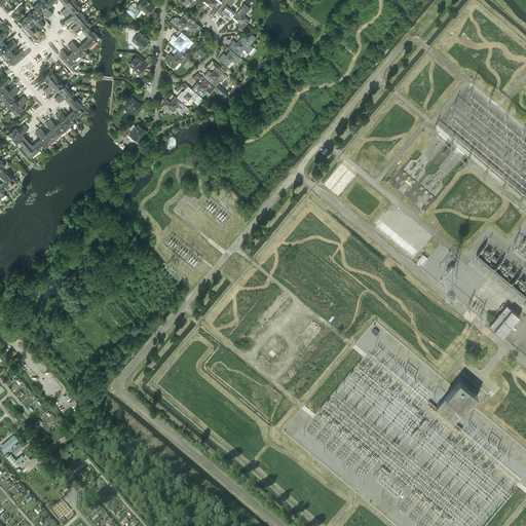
[(45,0),(46,0),(45,0),(39,0),(38,1),(50,15),(53,13),(48,7),(50,5),(45,0)]
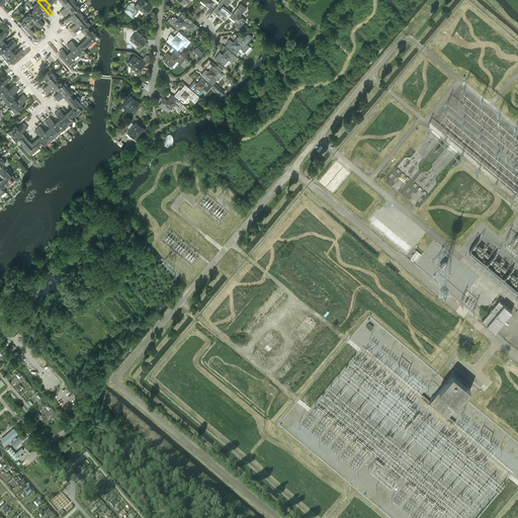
[(62,14),(76,2),(74,0),(67,0),(63,4),(66,6),(60,11),(62,14)]
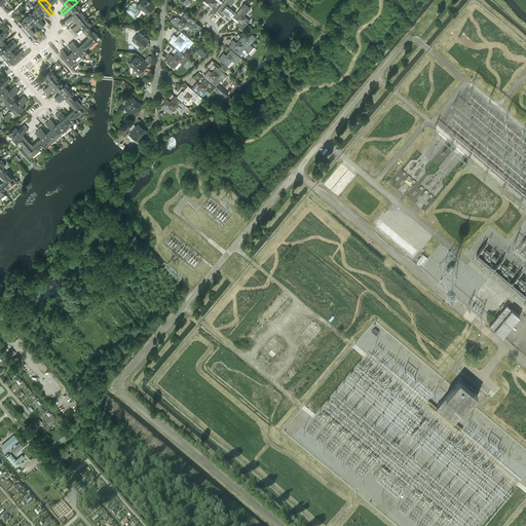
[(141,0),(138,4),(135,2),(135,3),(133,2),(132,4),(130,3),(125,10),(135,17),(141,11),(140,10),(141,9),(142,8),(148,13),(149,13),(150,13),(151,13),(151,12),(151,11),(151,10),(150,10),(156,4),(150,0),(141,0)]
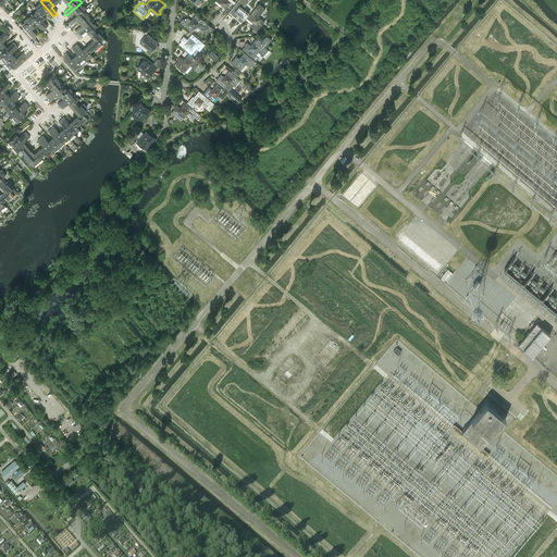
[(229,0),(215,0),(222,5),(220,9),(226,14),(234,4),(229,0)]
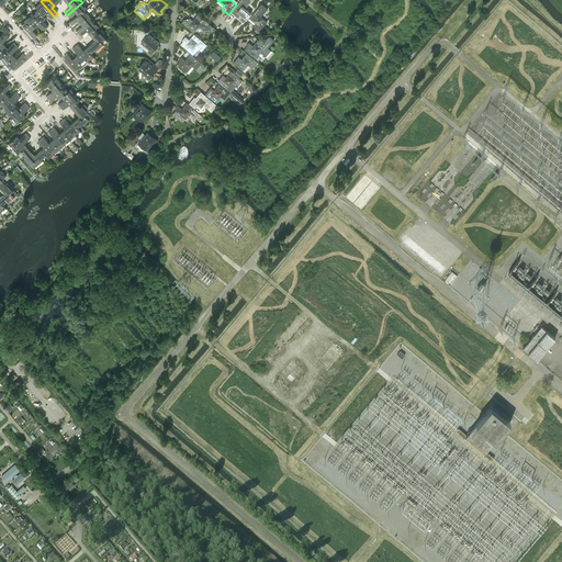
[(245,8),(249,3),(245,0),(240,0),(234,9),(239,14),(237,18),(244,23),(251,13),(245,8)]
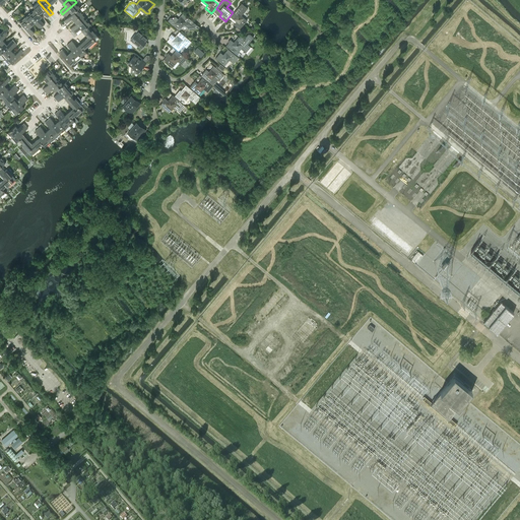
[(48,17),(50,15),(38,1),(33,6),(35,8),(40,14),(43,12),(48,17)]
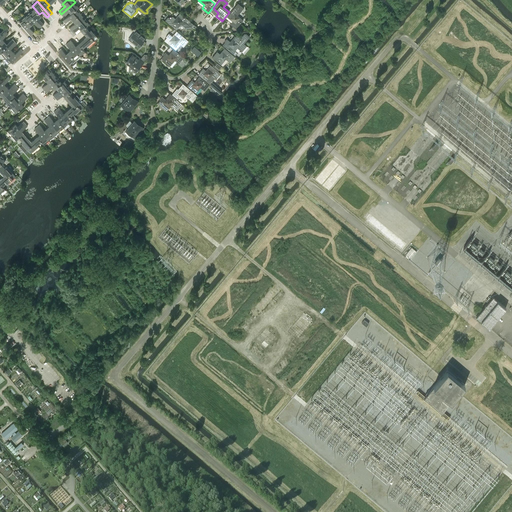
[(77,8),(79,6),(75,2),(61,14),(63,16),(69,11),(71,13),(77,8)]
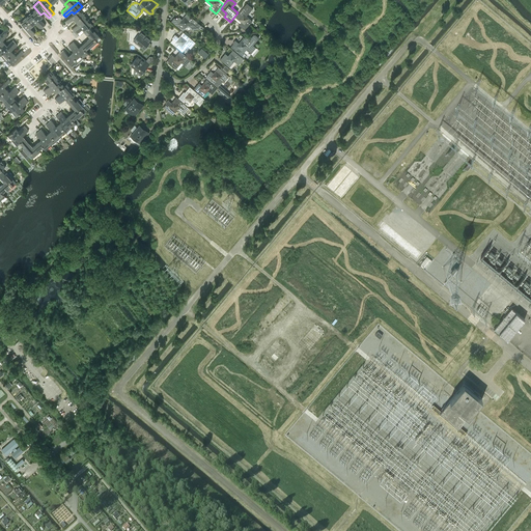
[(247,16),(253,8),(247,3),(235,17),(242,22),(239,25),(245,30),(252,21),(247,16)]
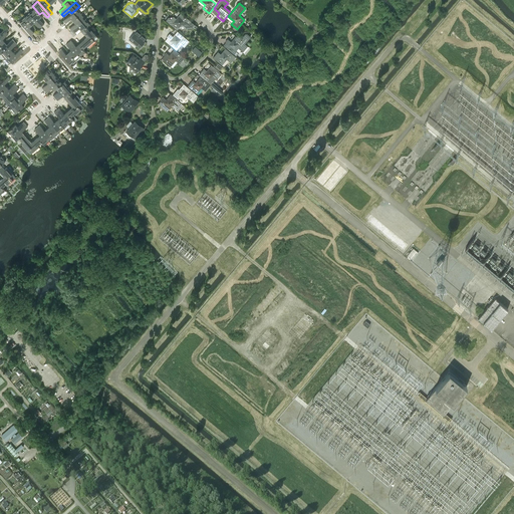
[(39,14),(34,8),(29,12),(41,26),(44,24),(39,18),(41,16),(39,14)]
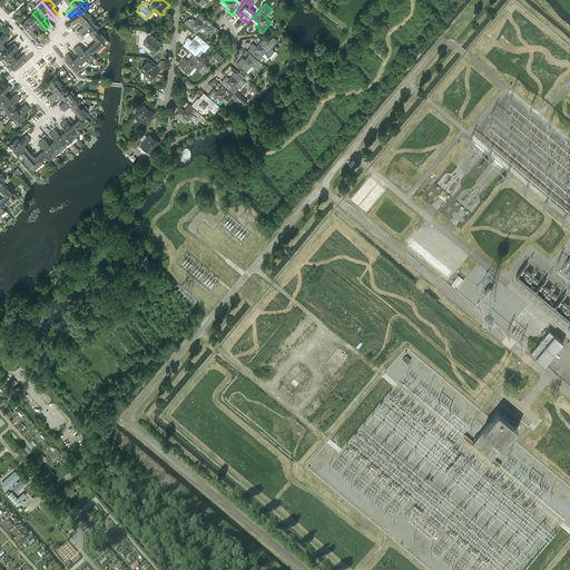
[(90,15),(86,9),(79,15),(70,22),(72,26),(79,20),(81,22),(90,15)]
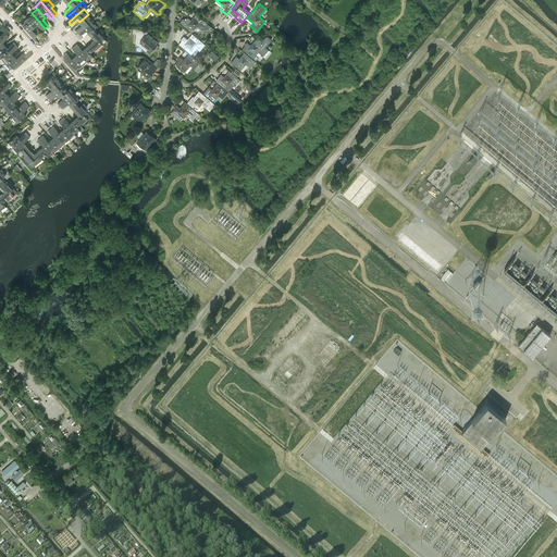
[(42,31),(45,28),(32,13),(26,17),(35,27),(37,25),(42,31)]
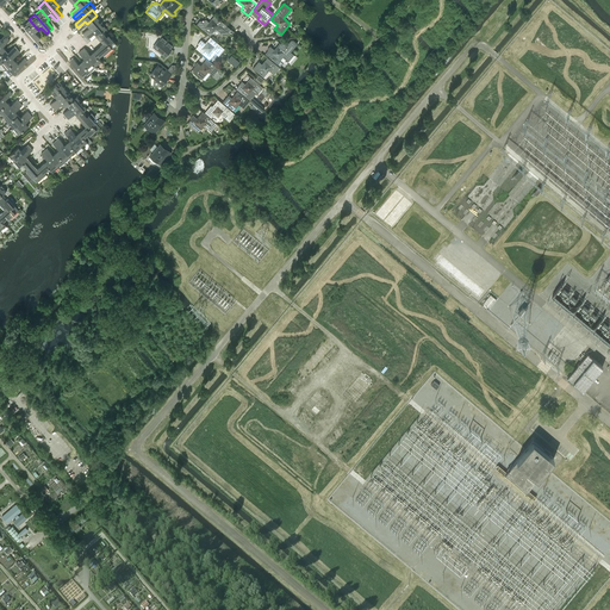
[(85,36),(101,22),(97,16),(87,24),(89,27),(82,33),(85,36)]
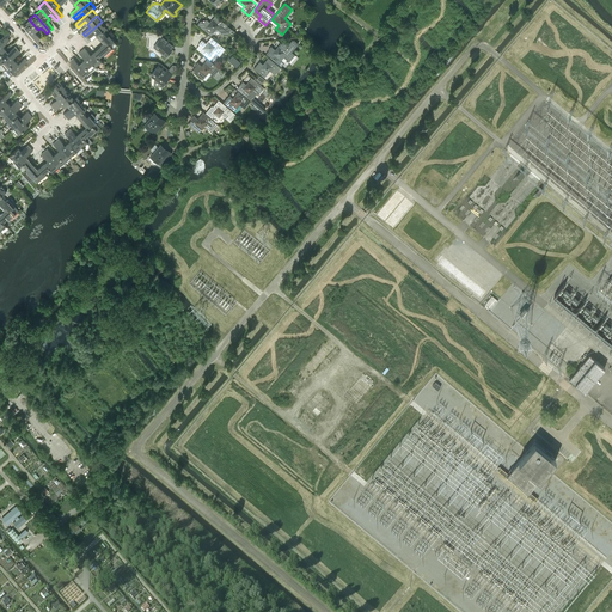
[(231,28),(218,17),(215,16),(209,22),(206,19),(203,23),(201,20),(197,24),(210,35),(215,30),(220,34),(221,34),(230,32),(230,34),(232,30),(231,28)]
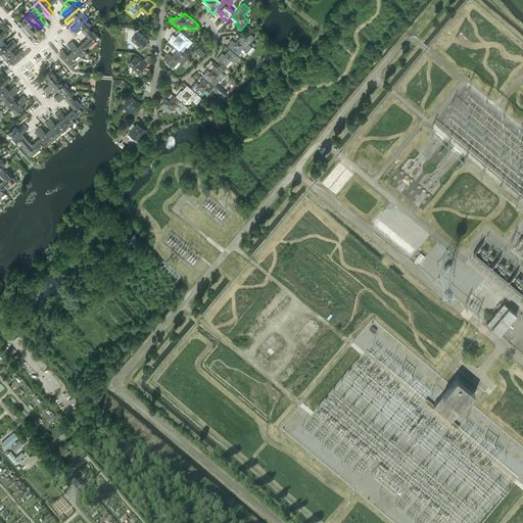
[(30,28),(33,26),(25,16),(20,21),(33,36),(35,33),(30,28)]
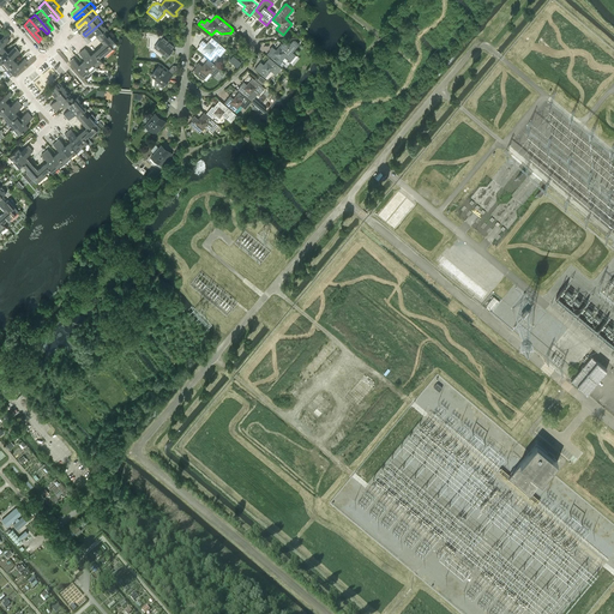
[(103,31),(107,28),(108,28),(102,22),(85,36),(88,40),(95,34),(97,36),(103,31)]
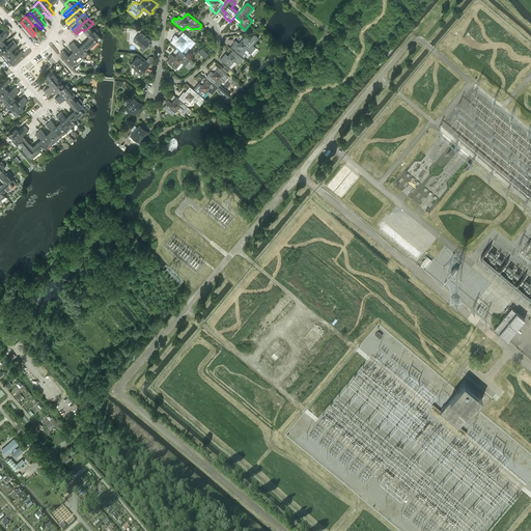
[(92,28),(94,26),(92,24),(89,27),(84,31),(89,37),(92,39),(94,37),(98,42),(102,38),(94,30),(92,28)]
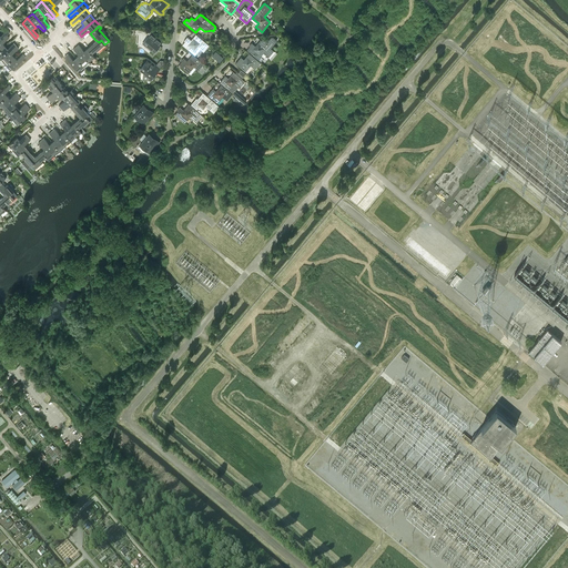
[(141,30),(139,30),(135,29),(135,33),(140,33),(140,34),(139,42),(144,47),(149,51),(151,49),(154,51),(162,41),(151,32),(149,30),(141,30)]
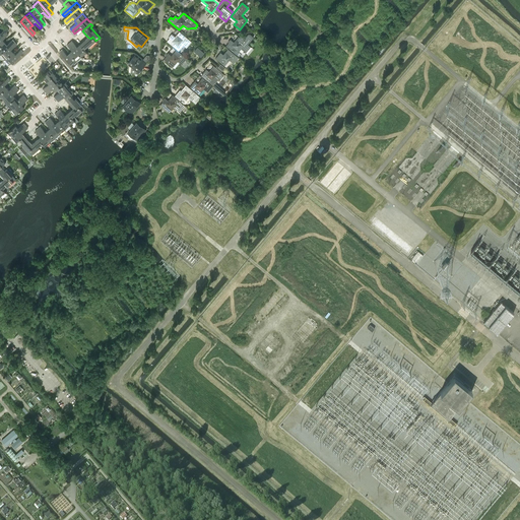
[(6,31),(9,29),(6,27),(1,33),(0,30),(0,37),(6,31)]
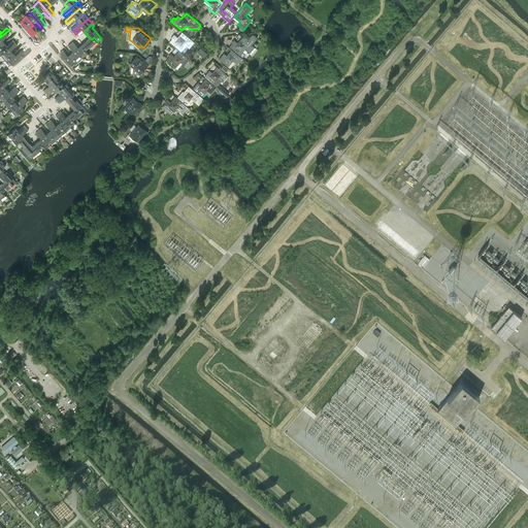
[(8,35),(6,32),(0,37),(0,46),(5,42),(3,40),(8,35)]
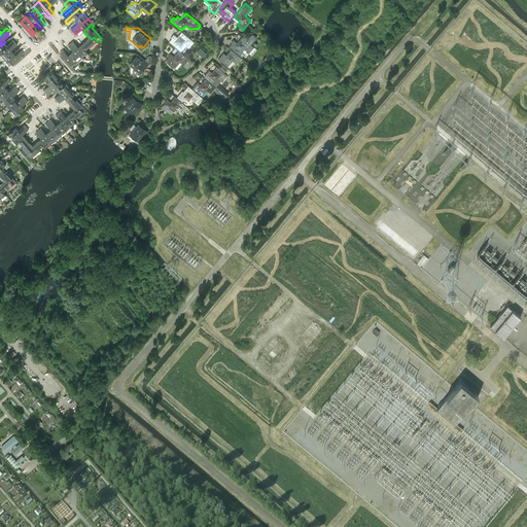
[(188,47),(194,41),(182,32),(177,38),(174,35),(169,41),(178,48),(183,43),(188,47)]
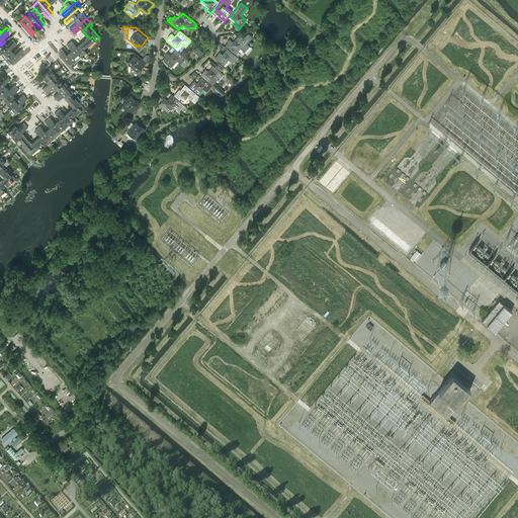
[(244,38),(240,35),(239,36),(238,36),(233,41),(230,39),(225,46),(234,53),(235,54),(238,51),(240,48),(245,52),(249,47),(247,44),(250,40),(253,36),(249,33),(247,33),(245,36),(244,38)]
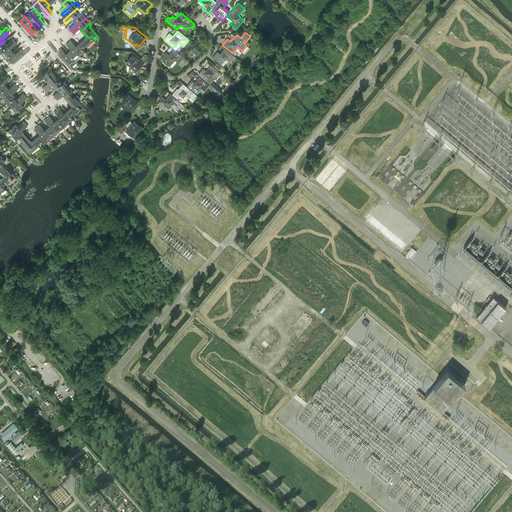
[(91,36),(89,38),(86,36),(78,43),(82,48),(86,45),(87,46),(94,40),(91,36)]
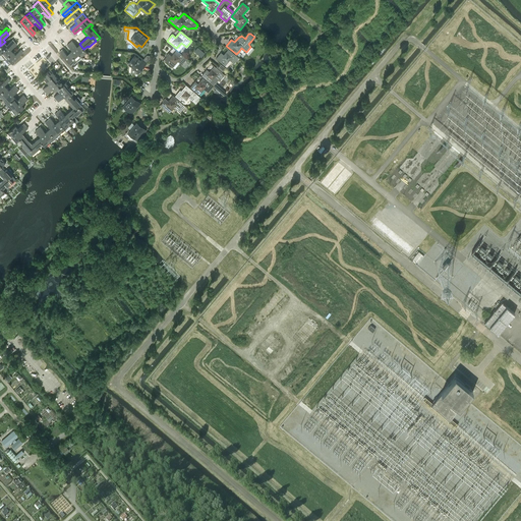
[(1,54),(15,42),(12,40),(7,44),(5,42),(0,46),(0,54),(1,54)]
